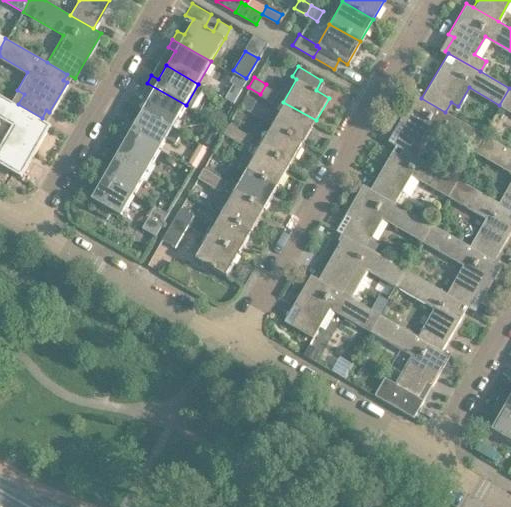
[(225,96),(232,101),(241,87),(234,82),(225,96)]
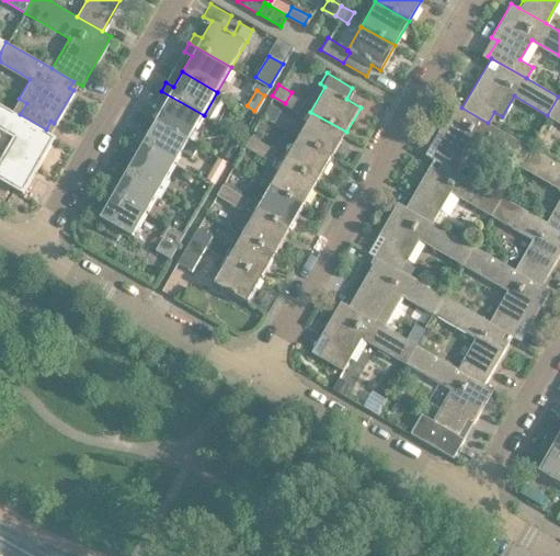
[(163,104),(155,120),(190,140),(204,115),(161,91),(156,100),(163,104)]
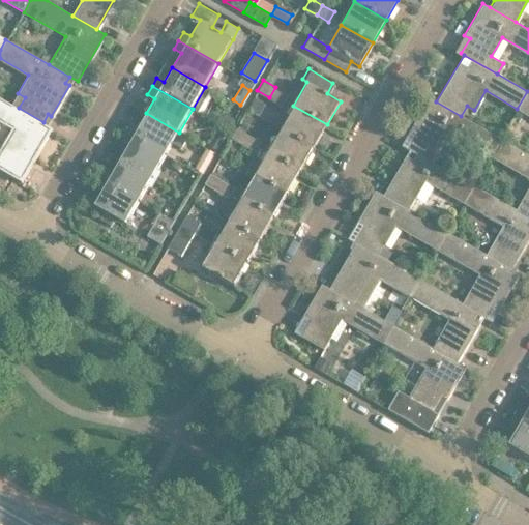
[(287,94),(275,87),(269,97),(281,105),(287,94)]
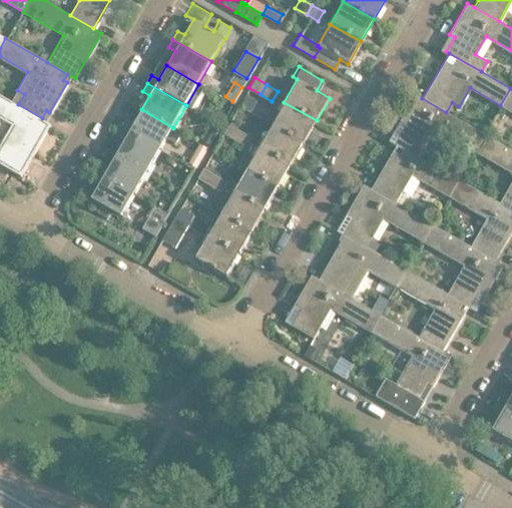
[(511,88),(510,88),(500,105),(511,110),(511,88)]
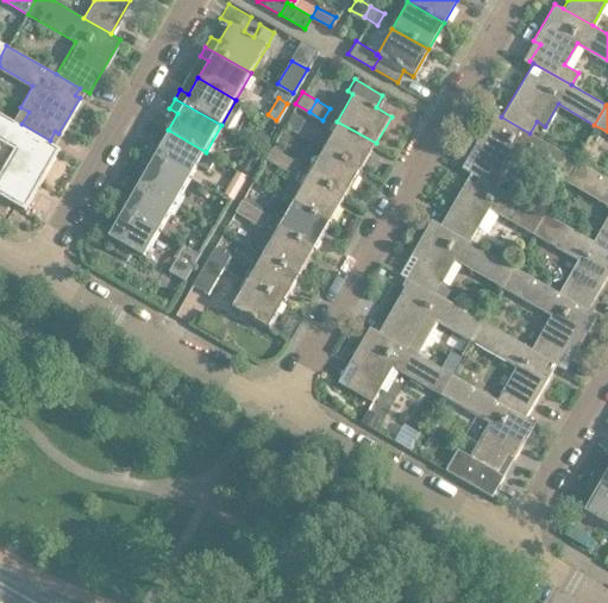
[(22,124),(12,118),(0,111),(0,139),(12,148),(0,168),(0,186),(26,201),(58,145),(50,140),(22,124)]
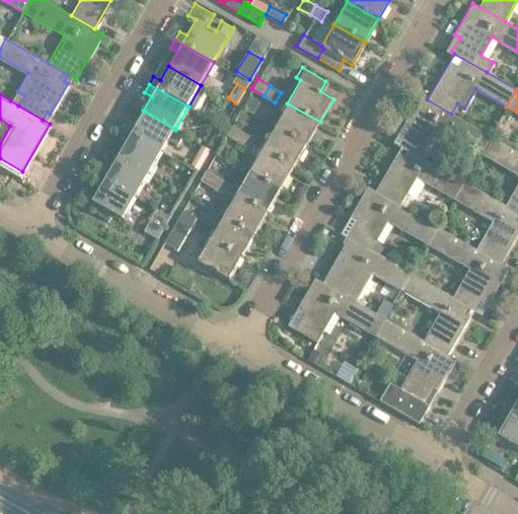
[(407,128),(397,145),(400,147),(425,160),(442,131),(481,153),(490,136),(451,114),(427,99),(420,95),(401,125),(407,128)]
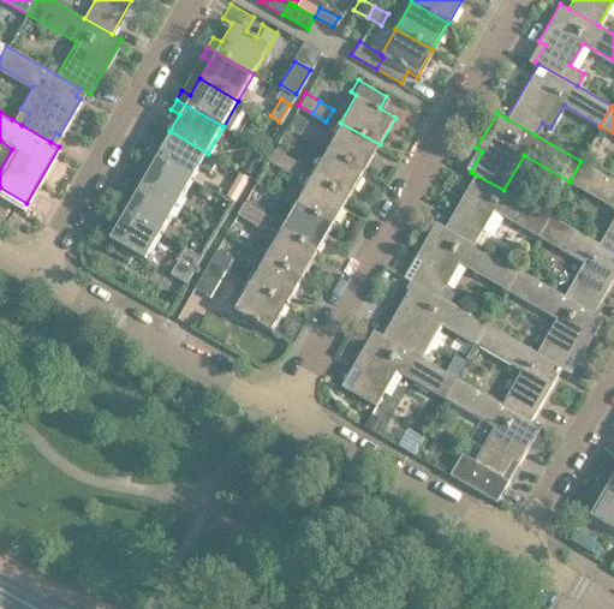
[(380,144),(340,123),(325,149),(364,172),(380,144)]
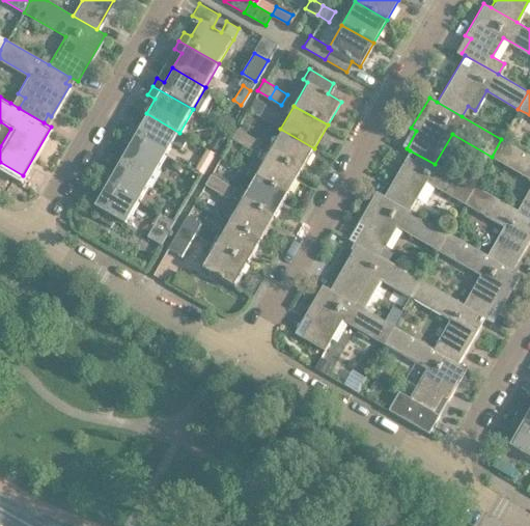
[(138,129),(131,123),(126,133),(166,156),(173,143),(180,147),(187,137),(179,133),(146,113),(138,129)]
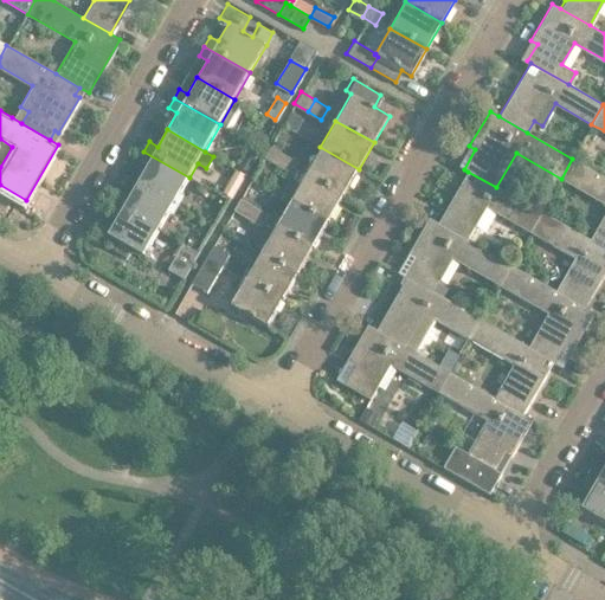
[(277,163),(282,155),(269,147),(264,156),(277,163)]
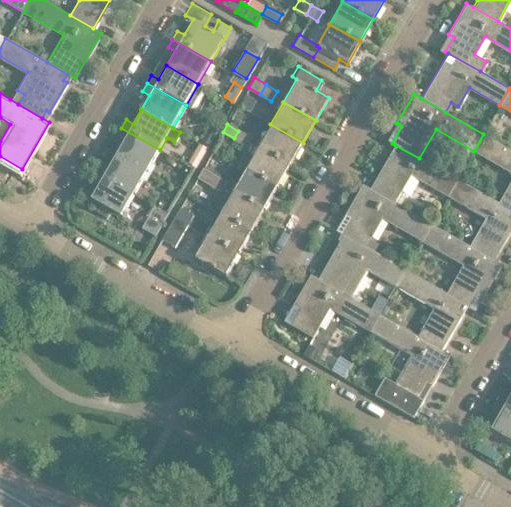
[(270,124),(258,146),(290,165),(303,143),(270,124)]
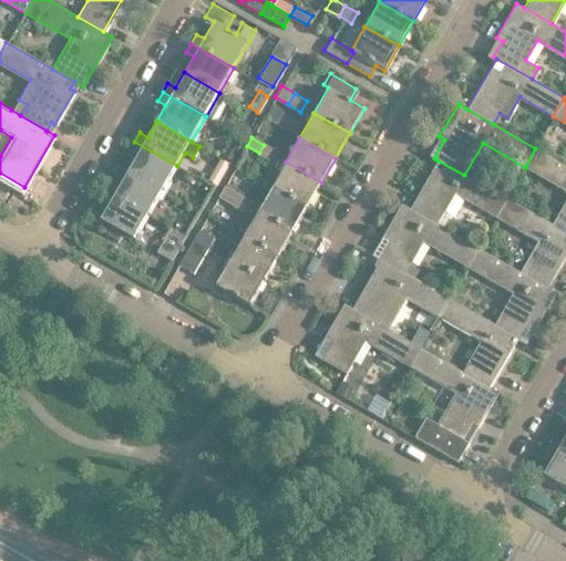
[(220,154),(228,158),(236,145),(228,141),(220,154)]
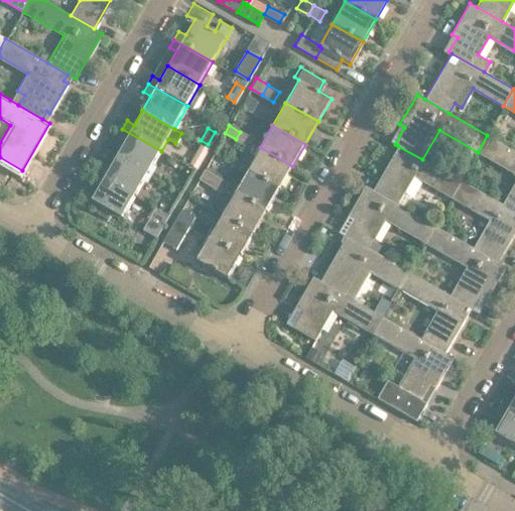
[(117,154),(148,172),(161,151),(122,129),(117,137),(125,141),(117,154)]
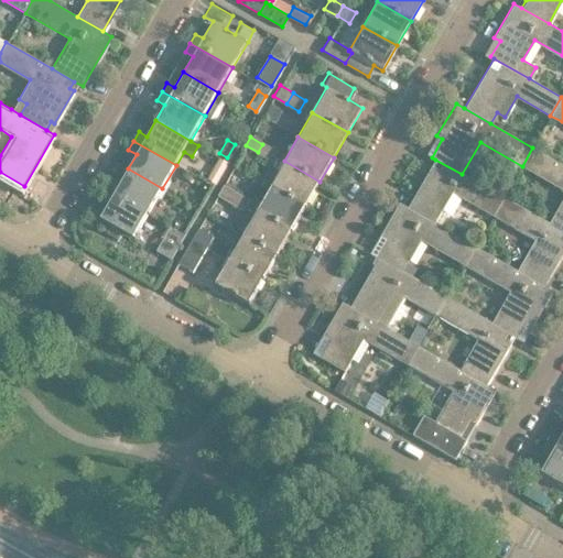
[(275,151),(262,144),(258,152),(271,160),(275,151)]
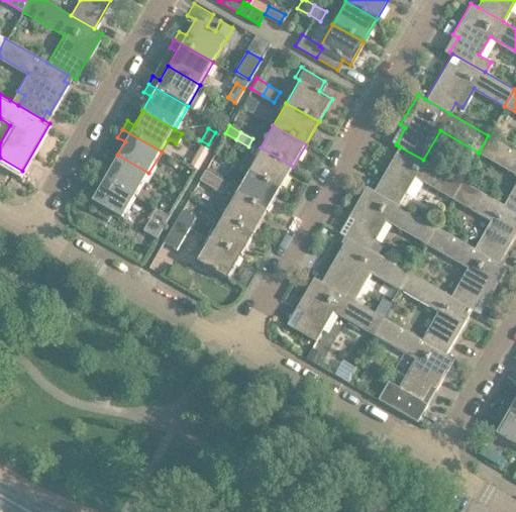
[(515,149),(488,135),(479,152),(515,173),(515,176),(500,203),(515,212),(515,149)]
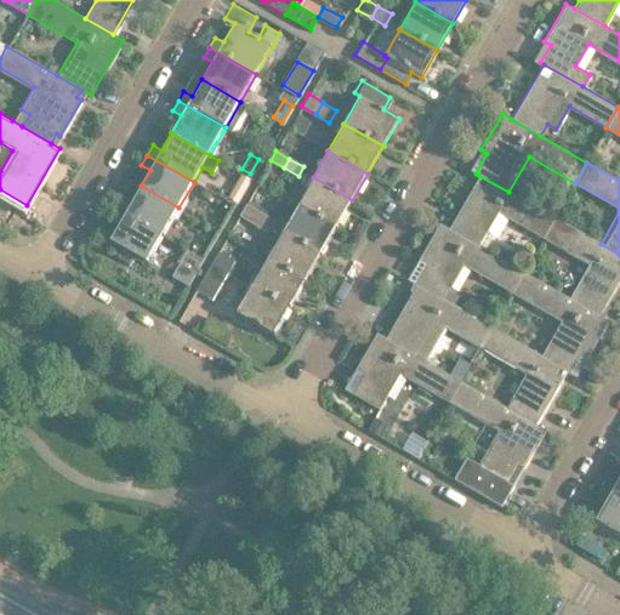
[(449,228),(478,246),(498,212),(542,238),(555,218),(508,192),(479,176),(449,228)]
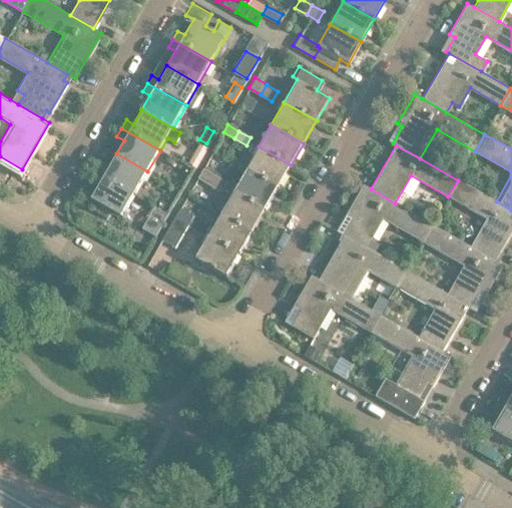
[(278,187),(291,165),(259,146),(245,168),(278,187)]
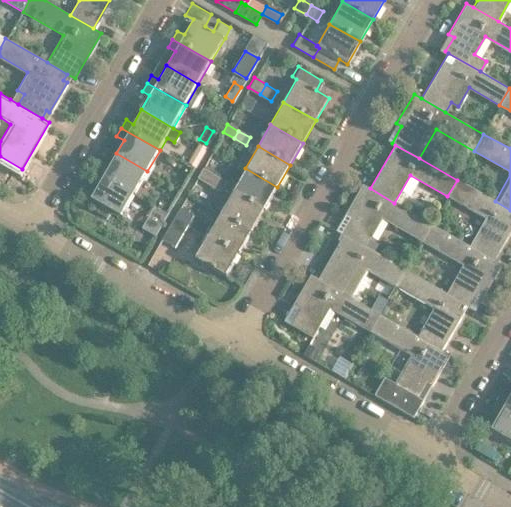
[(193,152),(186,163),(193,167),(199,156),(193,152)]
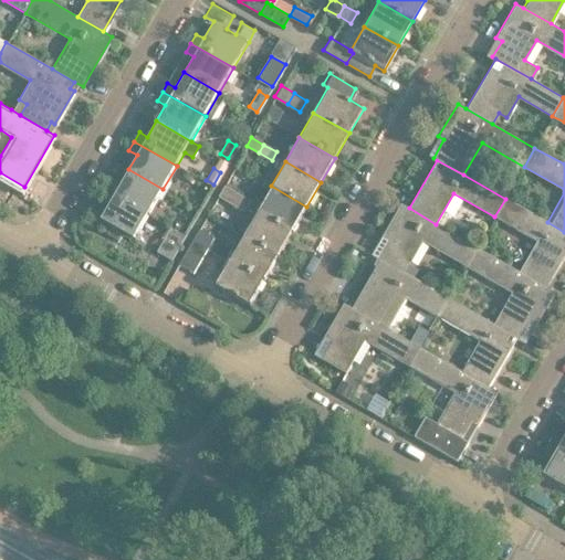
[(106,189),(149,213),(163,189),(128,169),(119,185),(112,179),(106,189)]
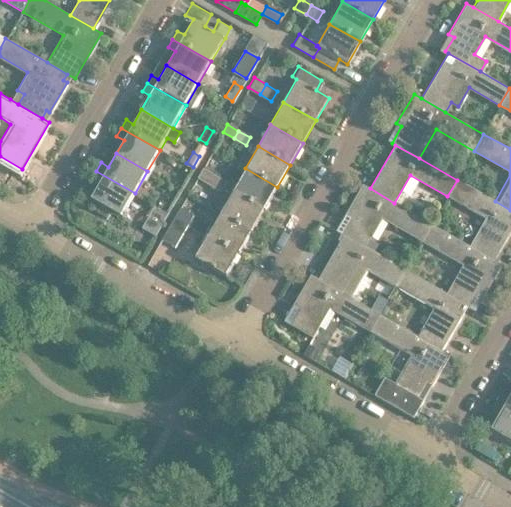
[(180,169),(183,172),(187,171),(188,166),(185,164),(181,165),(180,169)]
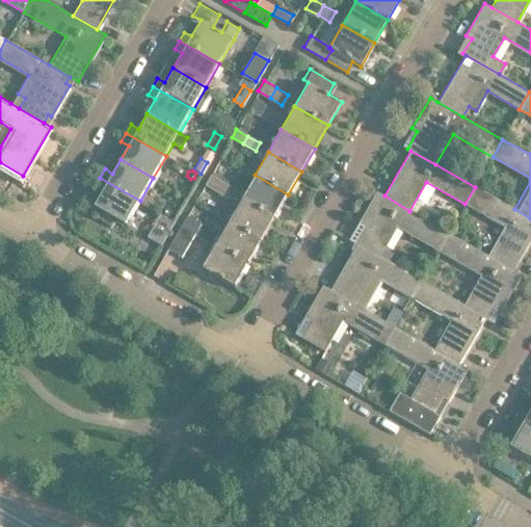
[(217,189),(222,179),(211,173),(205,182),(217,189)]
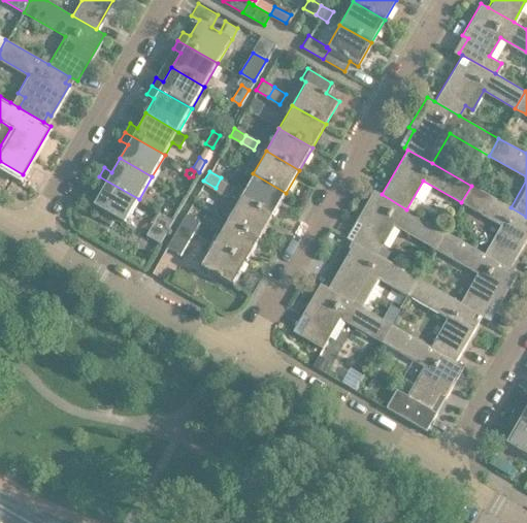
[(253,173),(239,196),(273,216),(286,193),(253,173)]
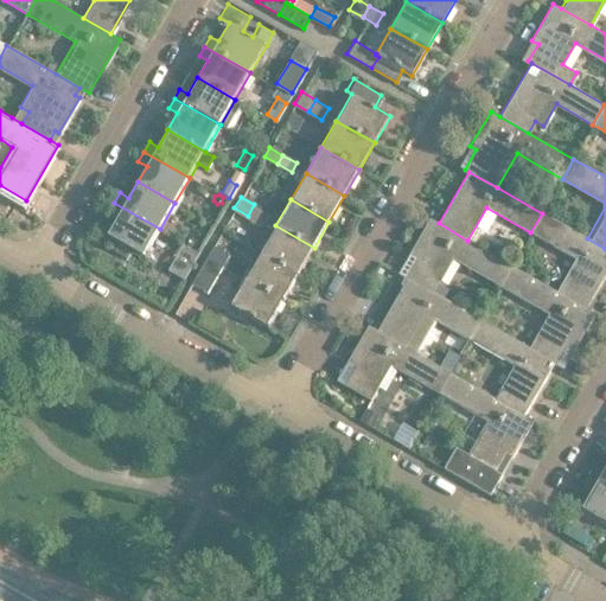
[(120,242),(115,250),(127,257),(132,249),(145,256),(160,229),(114,203),(108,212),(117,217),(107,235),(120,242)]
